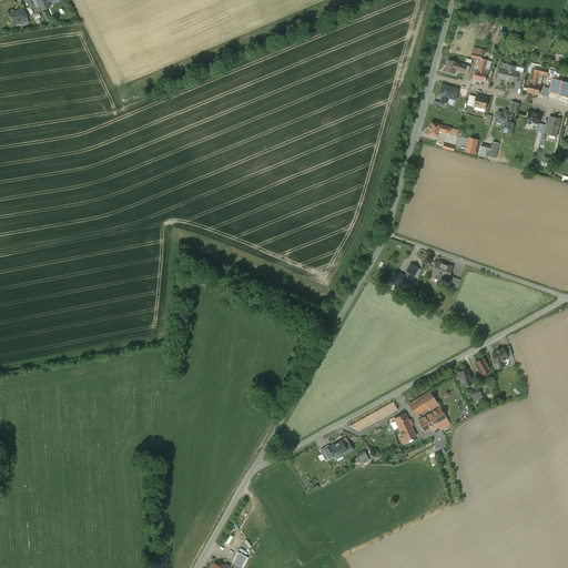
[(47,0),(41,0),(38,1),(39,4),(41,10),(50,7),(49,2),(48,2),(47,0)]
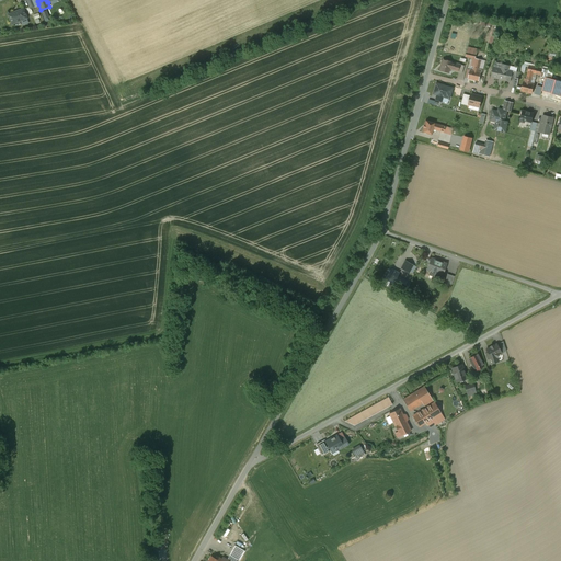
[(23,9),(9,15),(12,24),(27,19),(23,9)]
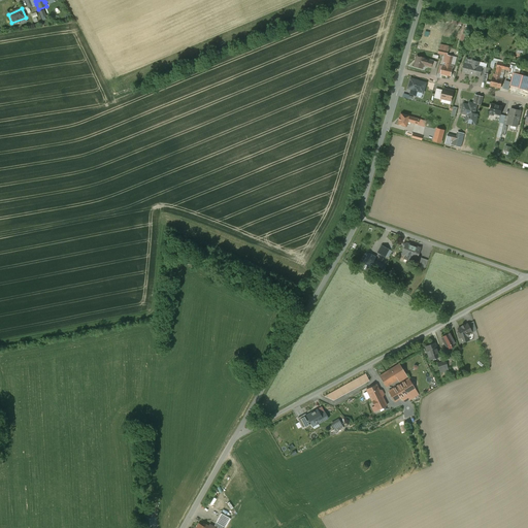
[(425,59),(417,57),(414,66),(422,69),(423,65),(431,67),(433,61),(425,59)]
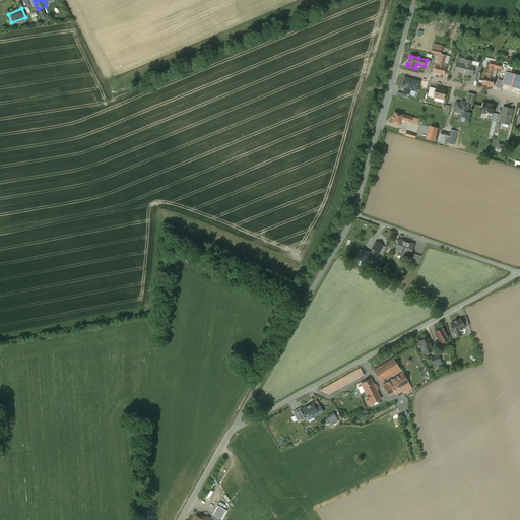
[(441,66),(436,65),(434,73),(444,75),(446,67),(447,67),(448,64),(444,64),(446,59),(442,58),(441,66)]
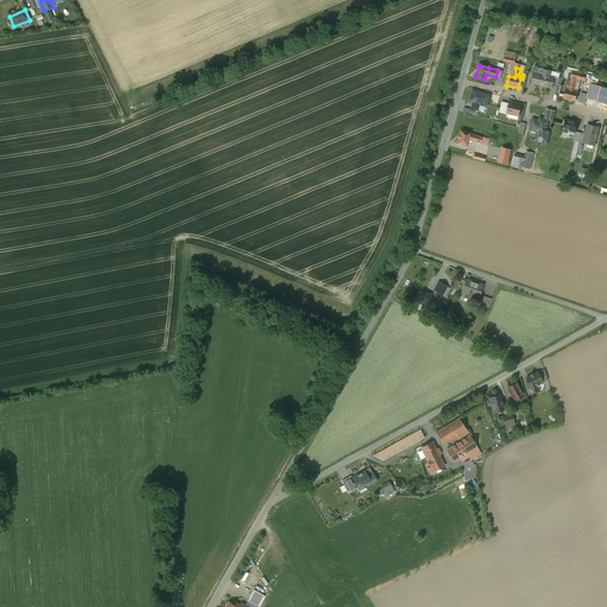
[(543,75),(534,72),(531,83),(540,85),(540,84),(553,88),(554,85),(557,87),(557,84),(554,84),(555,78),(550,77),(551,71),(544,70),(543,75)]
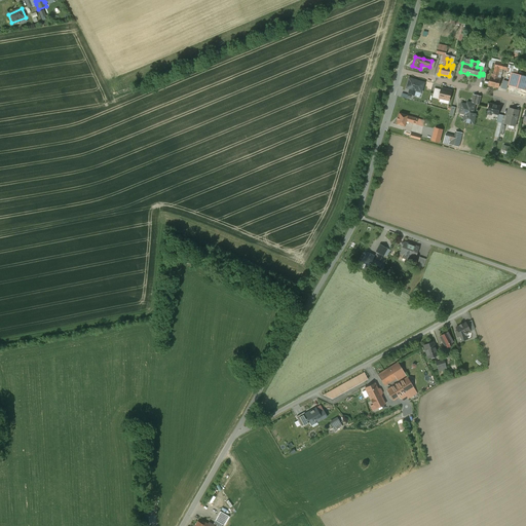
[(492,73),(488,85),(498,88),(501,79),(498,78),(499,73),(494,71),(493,74),(492,73)]
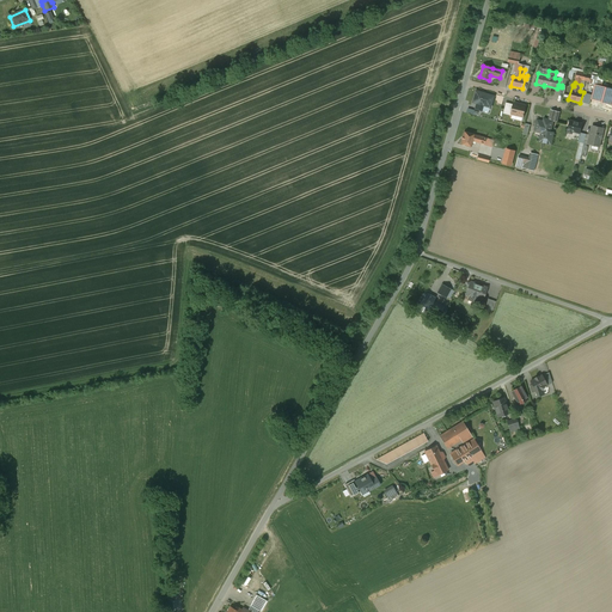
[(593,99),(611,103),(611,86),(597,84),(593,99)]
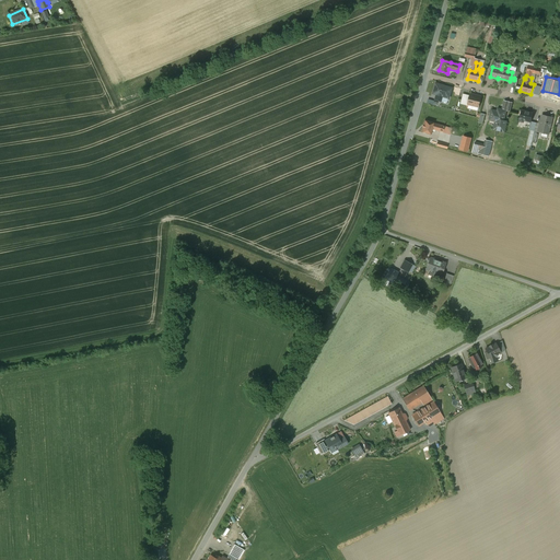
[(444,86),(435,83),(432,94),(442,96),(443,91),(451,93),(452,89),(444,86)]
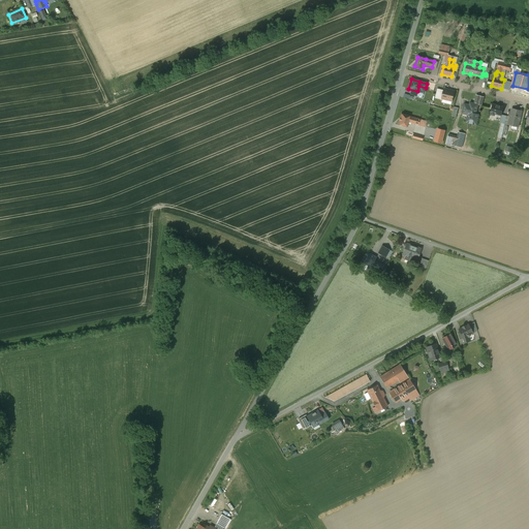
[(455,91),(444,89),(442,99),(453,101),(453,100),(454,100),(454,99),(453,99),(455,91)]
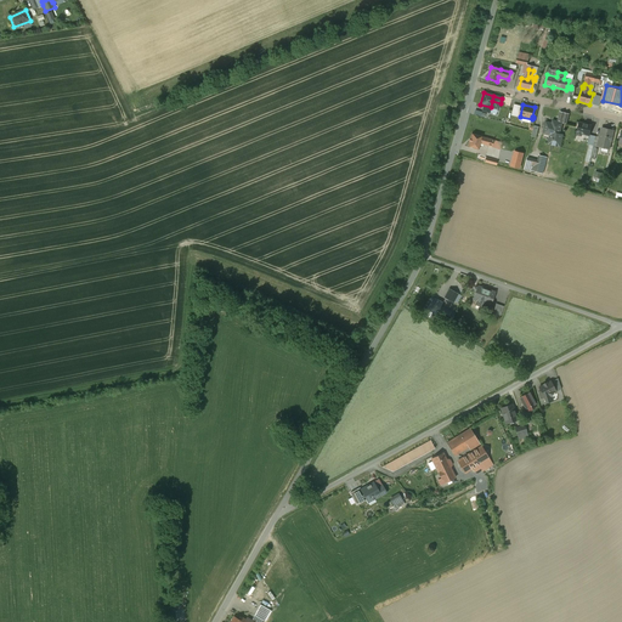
[(557,122),(557,124),(547,122),(543,134),(554,136),(553,140),(554,140),(553,145),(560,147),(564,135),(560,135),(563,123),(557,122)]
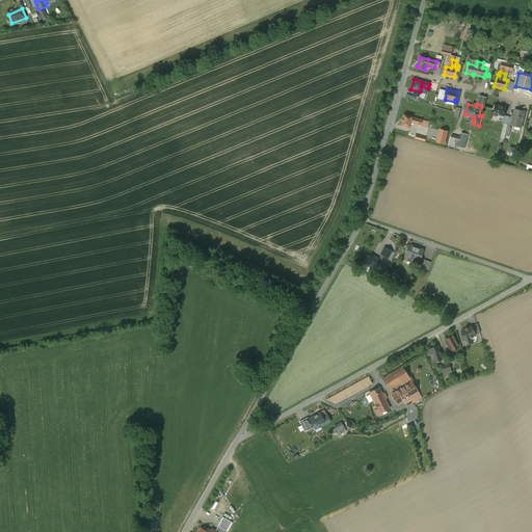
[(506,107),(496,105),(495,105),(494,115),(498,116),(498,114),(504,116),(506,107)]
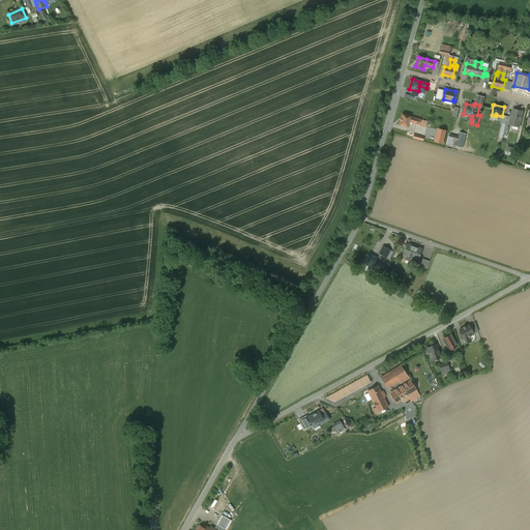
[(452,111),(455,111),(453,115),(459,116),(461,108),(453,106),(452,111)]
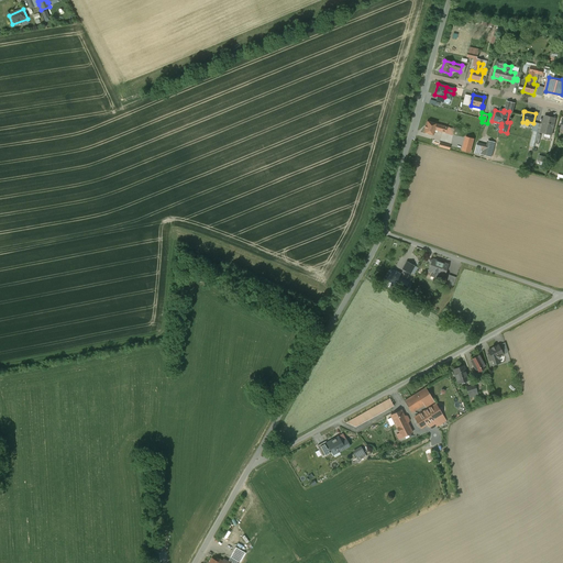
[(555,119),(547,117),(544,125),(543,124),(541,132),(545,133),(545,132),(552,133),(555,119)]
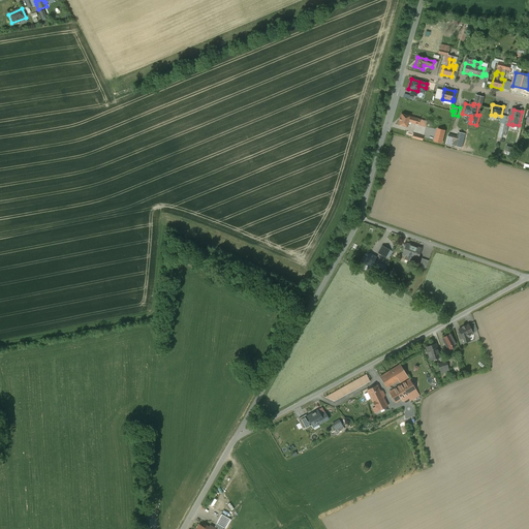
[(419,119),(401,114),(398,124),(407,127),(408,122),(418,125),(419,119)]
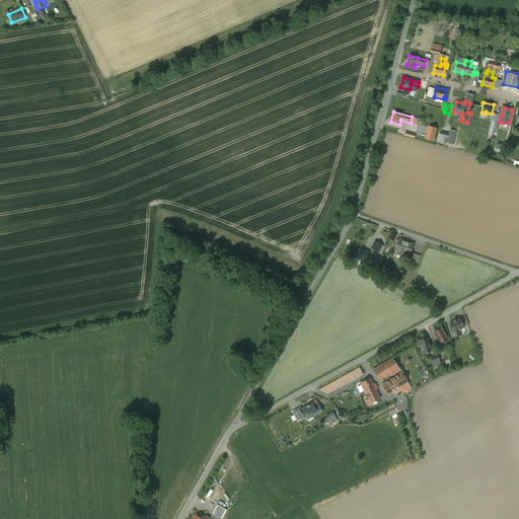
[(439,141),(455,144),(458,131),(451,129),(450,133),(442,131),(439,141)]
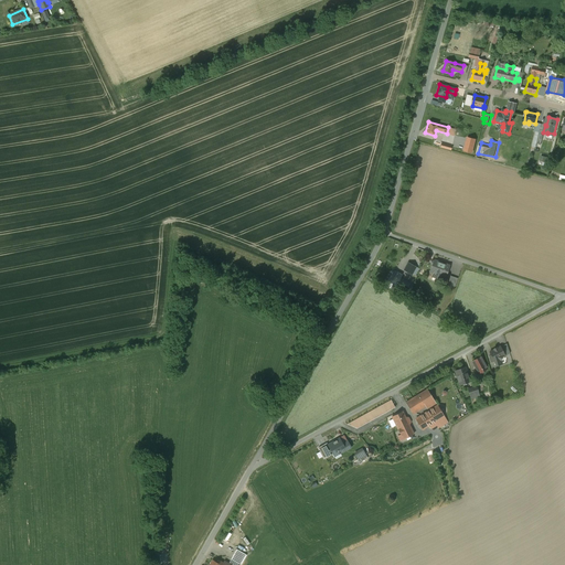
[(450,265),(434,260),(429,273),(434,274),(433,277),(440,279),(440,276),(446,278),(450,265)]
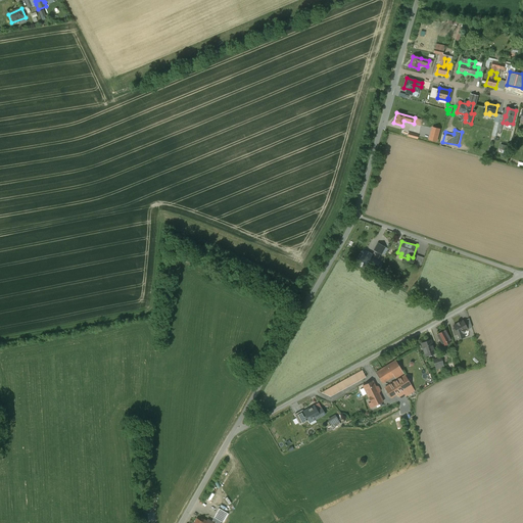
[(385,247),(378,243),(374,250),(381,254),(385,247)]
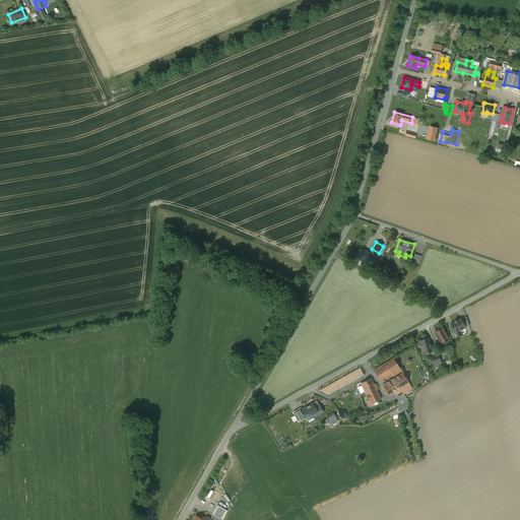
[(370,253),(363,249),(356,259),(365,263),(368,256),(370,253)]
